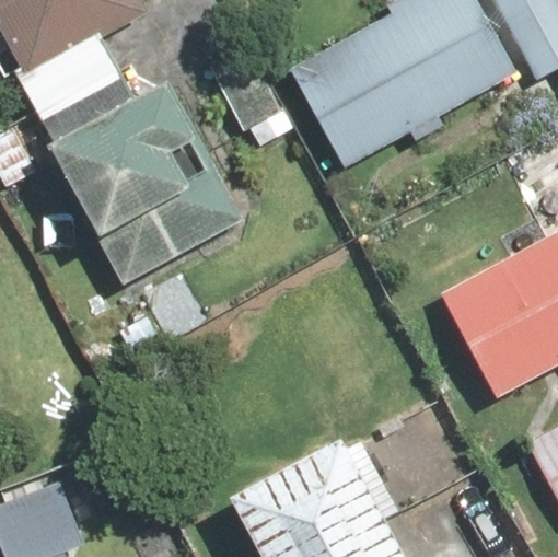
[(0,0),(0,38),(43,123),(125,80),(103,37),(148,14),(140,0),(0,0)]
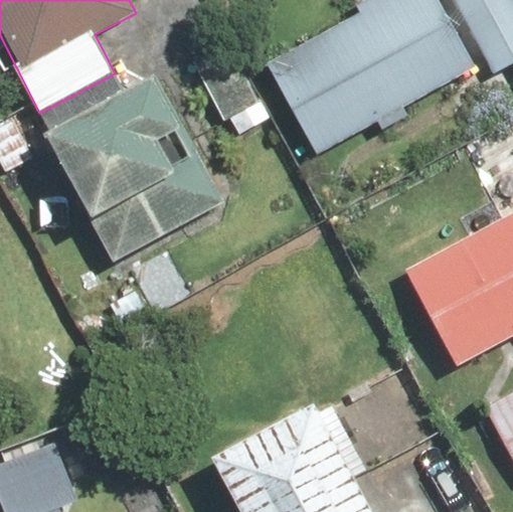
[(355,0),(359,8),(264,60),(316,155),(375,122),(382,135),(414,117),(406,104),(476,65),(439,0),(355,0)]
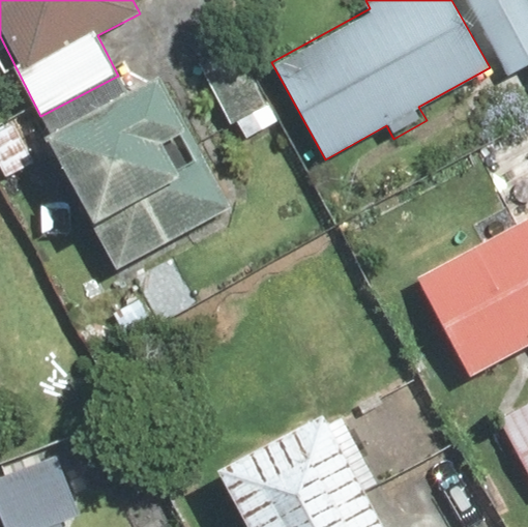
[(463,0),(508,78),(526,66),(527,68),(527,0),(463,0)]
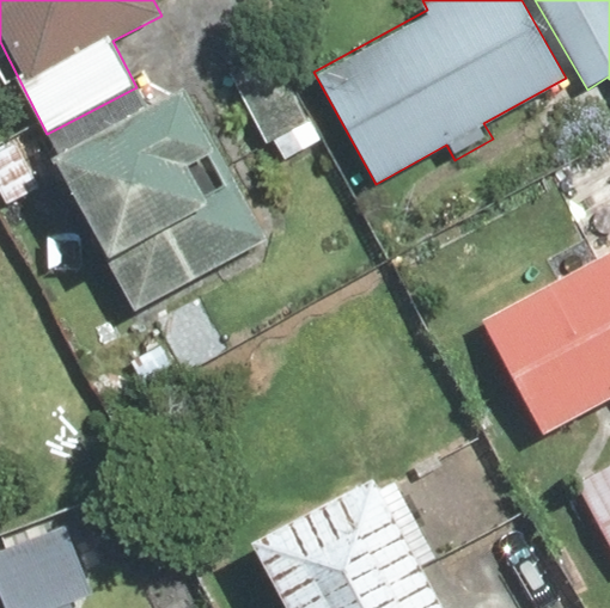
[(177,84),(48,158),(133,309),(263,237),(177,84)]
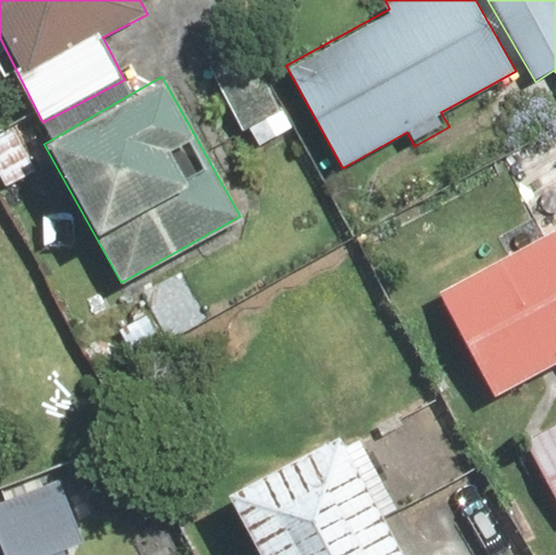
[(495,397),(555,363),(555,228),(438,291),(495,397)]
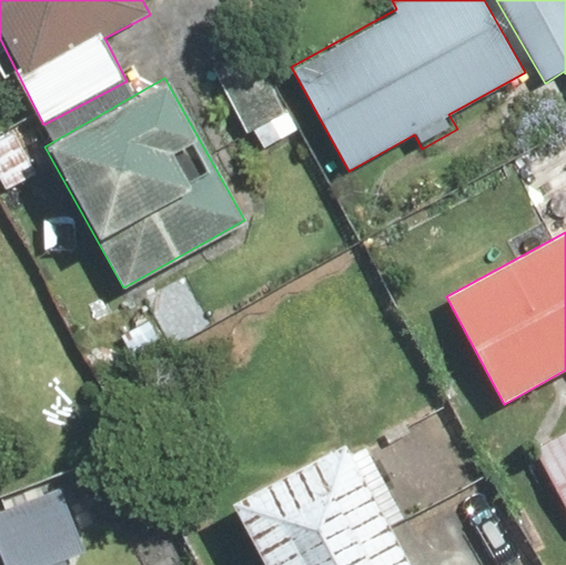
[(565,432),(534,450),(565,508),(565,432)]
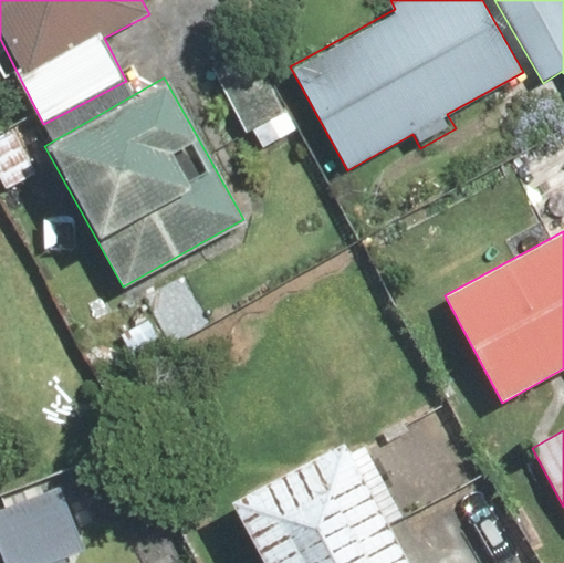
[(400,562),(340,448),(229,507),(259,562),(400,562)]
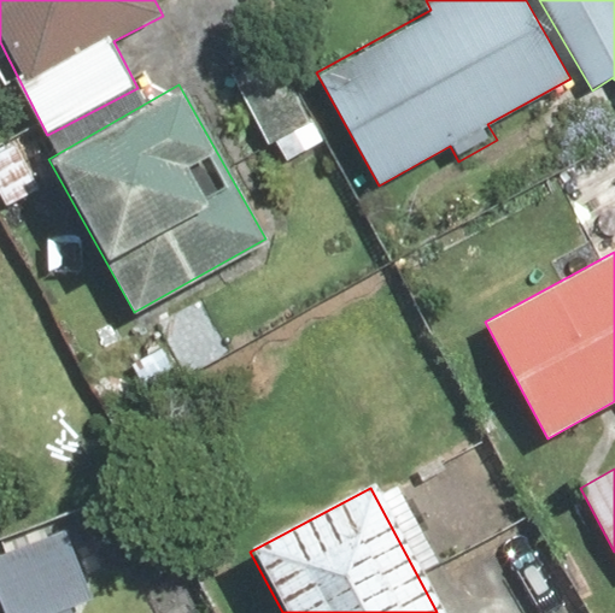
[(66,528),(0,552),(0,596),(5,612),(52,612),(93,599),(66,528)]
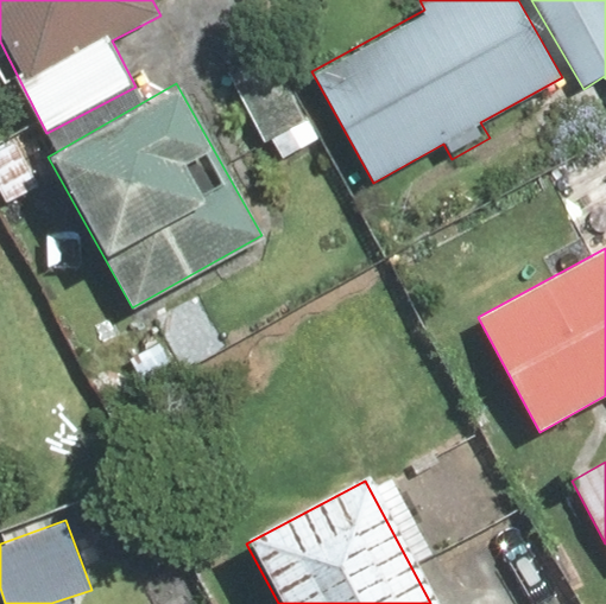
All buildings are outlined.
